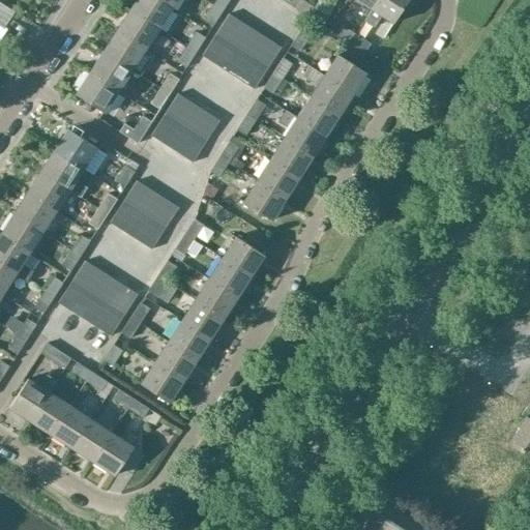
[(171,6),(159,0),(134,0),(128,9),(157,28),(171,6)]
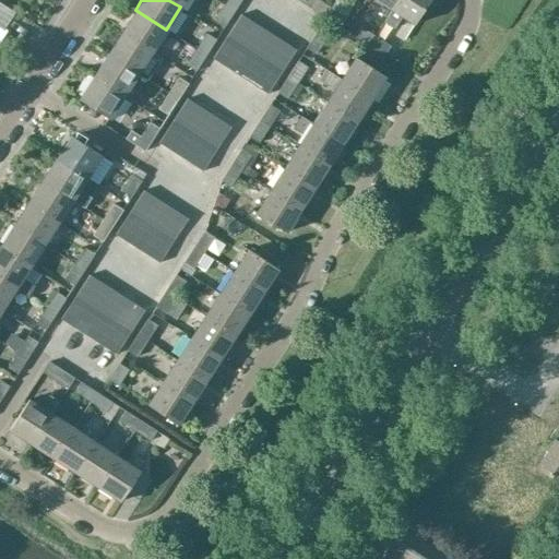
[(227,0),(225,4),(235,11),(241,0),(227,0)]
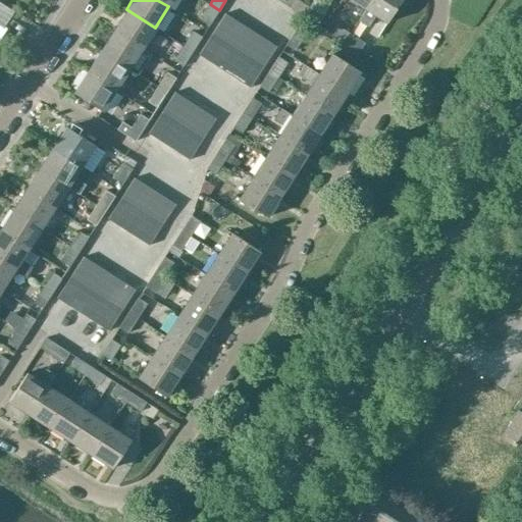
[(298,0),(296,0),(291,8),(302,15),(308,6),(298,0)]
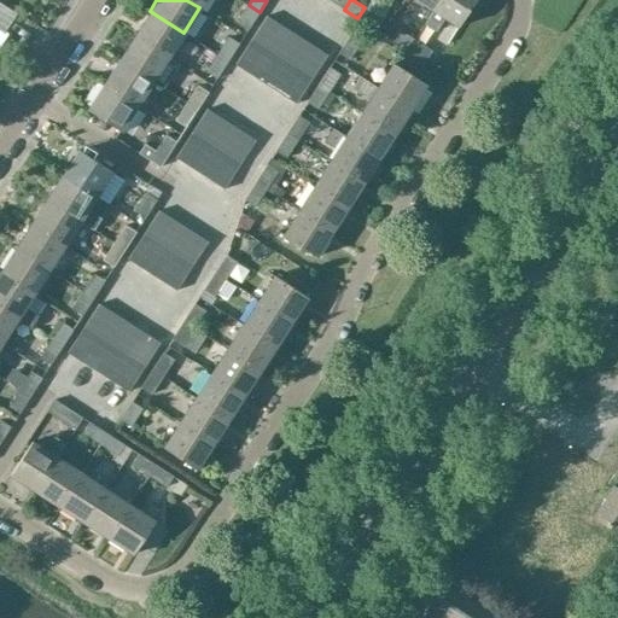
[(413,0),(432,12),(439,0),(413,0)]
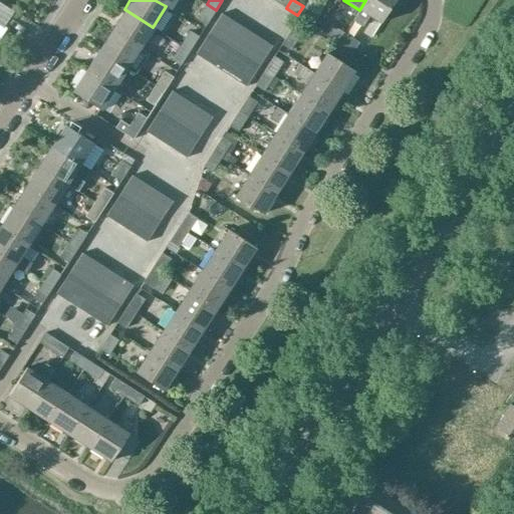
[(365,0),(359,10),(353,20),(362,26),(368,17),(379,24),(395,0),(365,0)]
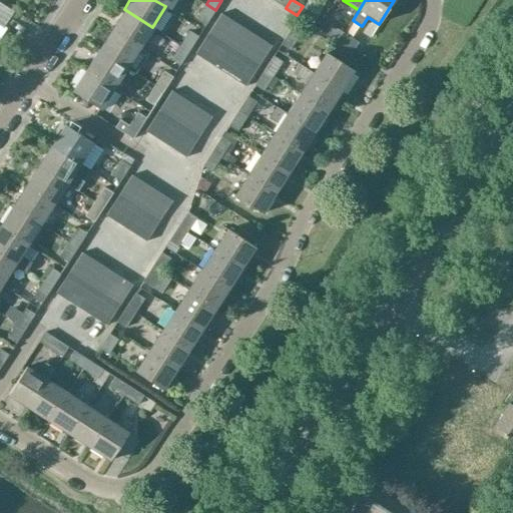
[(215,10),(206,4),(196,19),(205,25),(215,10)]
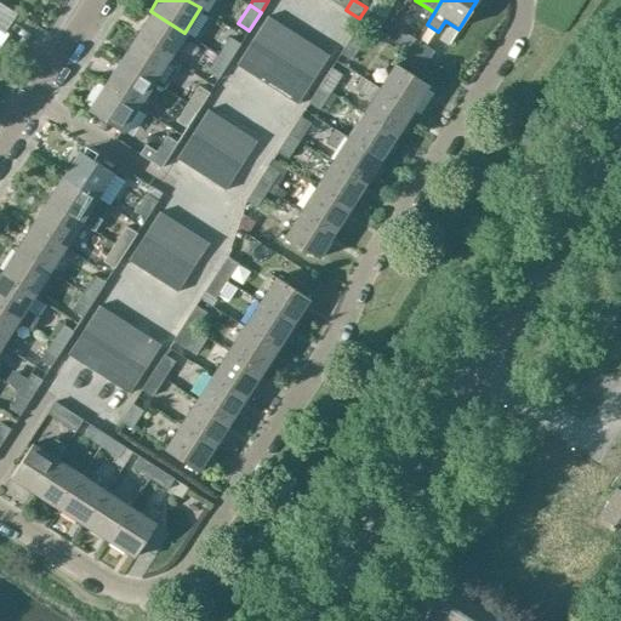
[(366,7),(359,18),(379,30),(386,20),(366,7)]
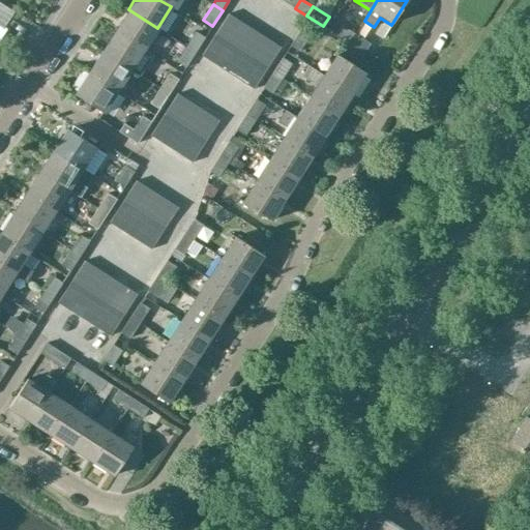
[(157,28),(128,9),(115,30),(144,49),(157,28)]
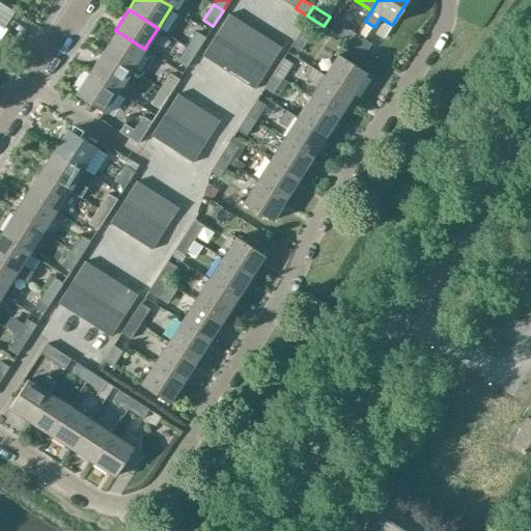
[(239,19),(228,12),(215,33),(225,40),(239,19)]
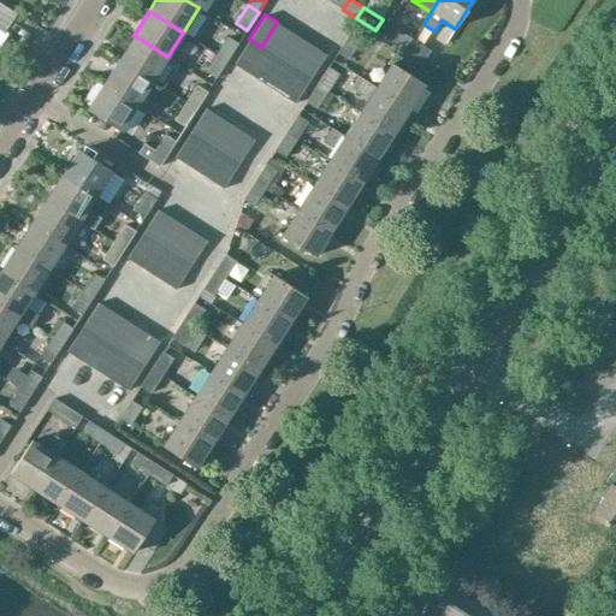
[(289,30),(277,22),(261,47),(273,54),(289,30)]
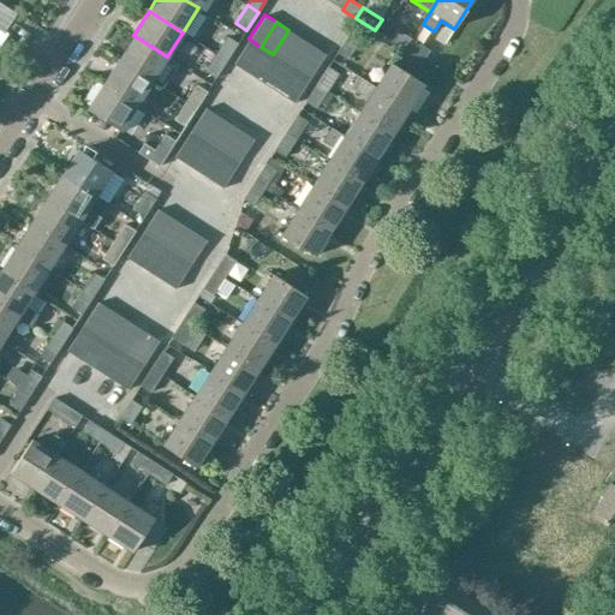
[(387,39),(406,51),(412,40),(394,28),(387,39)]
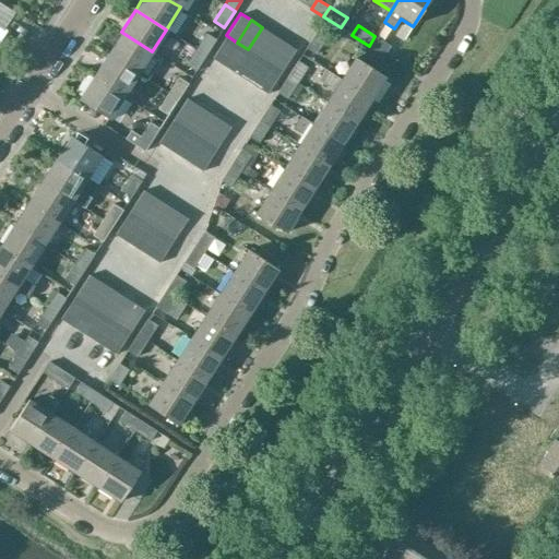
[(273,34),(262,27),(248,49),(259,57),(273,34)]
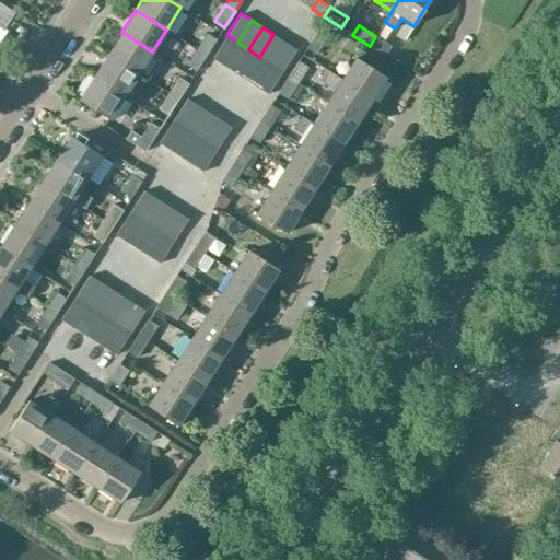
[(121,32),(107,55),(138,73),(148,80),(162,58),(152,51),(121,32)]
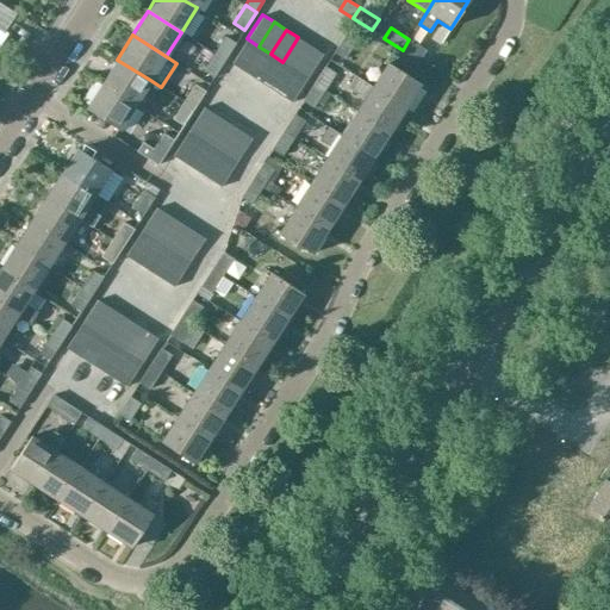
[(334,53),(344,60),(356,42),(346,35),(334,53)]
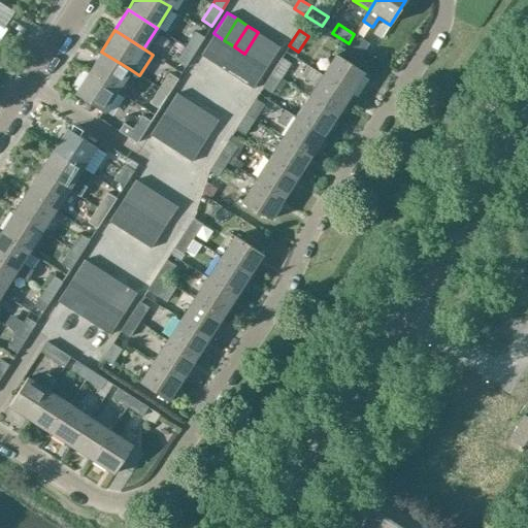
[(186,46),(195,53),(204,38),(195,32),(186,46)]
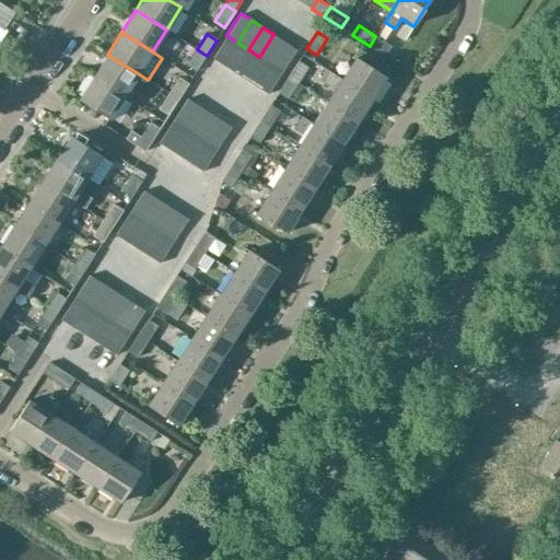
[(284,42),(273,34),(259,57),(270,63),(284,42)]
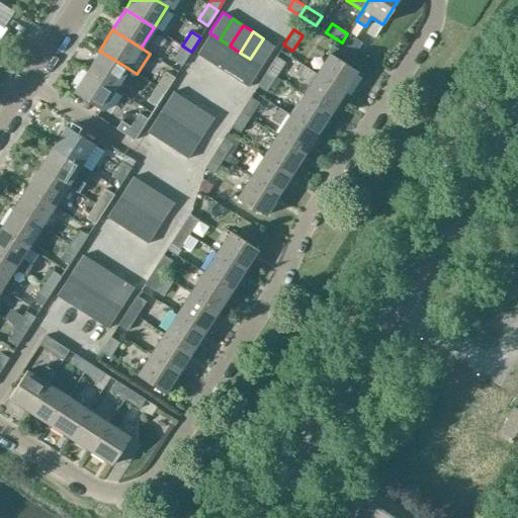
[(220,39),(209,32),(196,54),(206,60),(220,39)]
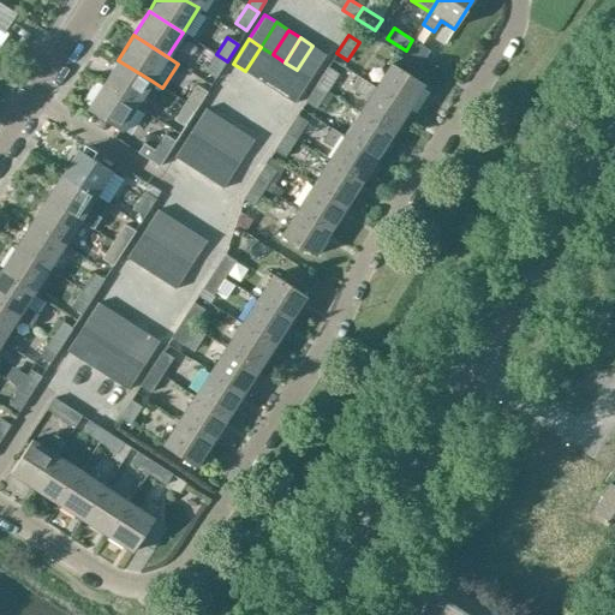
[(412,40),(406,51),(422,61),(429,51),(412,40)]
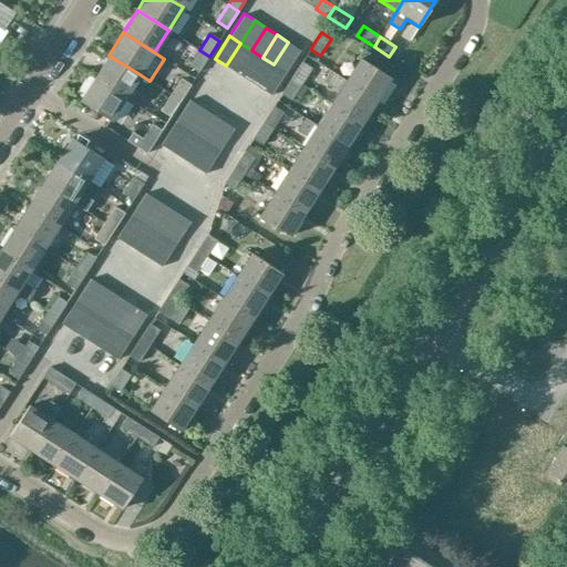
[(299,49),(288,42),(274,64),(285,71),(299,49)]
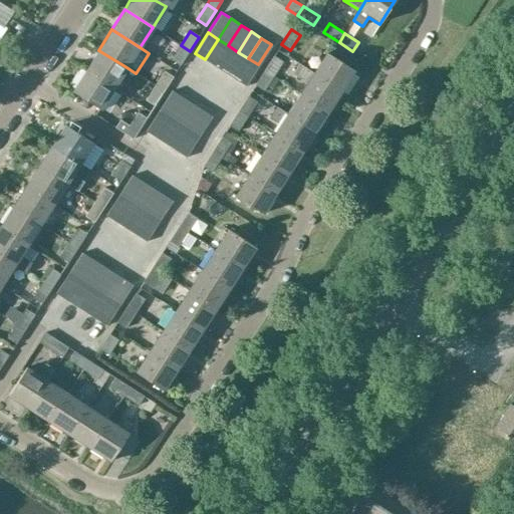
[(228,45),(218,39),(205,59),(215,65),(228,45)]
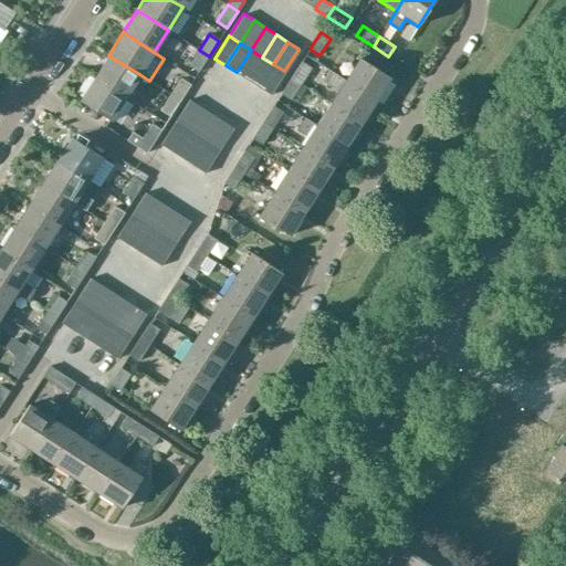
[(209,56),(199,50),(188,66),(199,73),(209,56)]
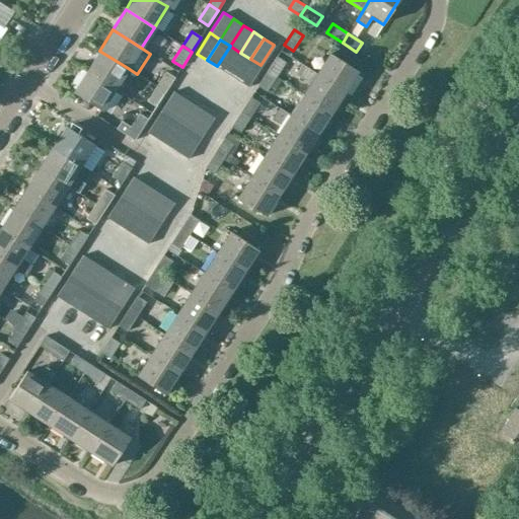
[(240,53),(230,46),(217,66),(227,73),(240,53)]
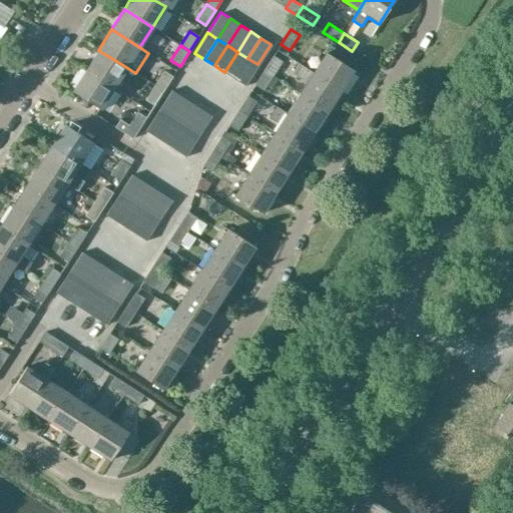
[(113,87),(112,89),(120,93),(126,83),(118,78),(126,67),(98,50),(85,70),(113,87)]
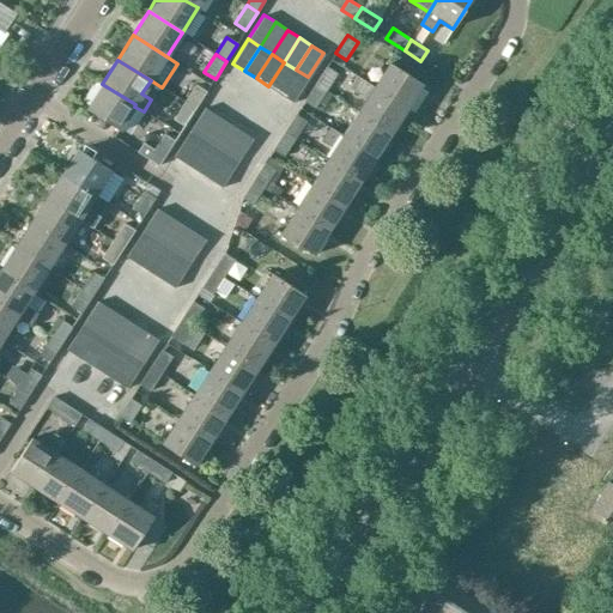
[(296,70),(284,62),(268,86),(280,93),(296,70)]
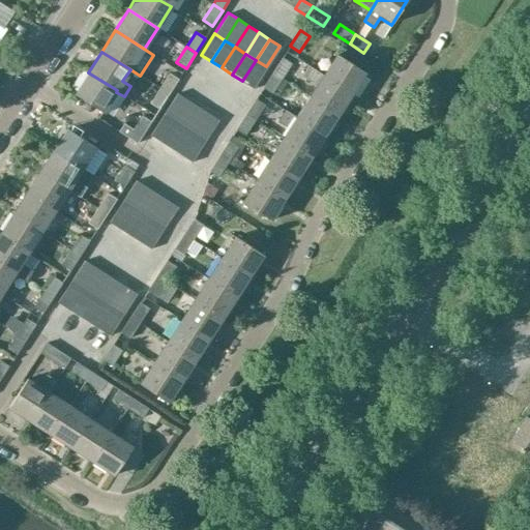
[(324,76),(352,94),(365,72),(337,55),(324,76)]
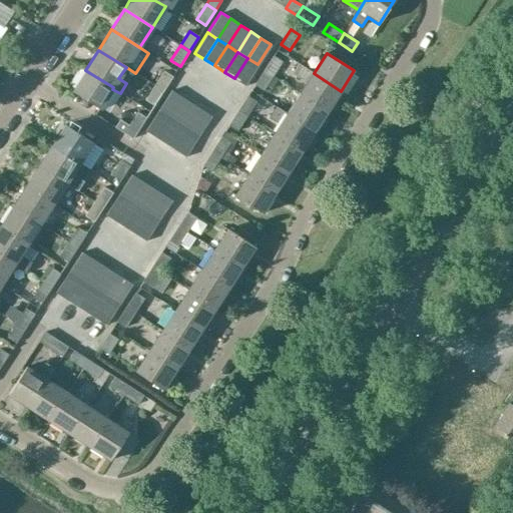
[(264,71),(273,76),(282,61),(274,56),(264,71)]
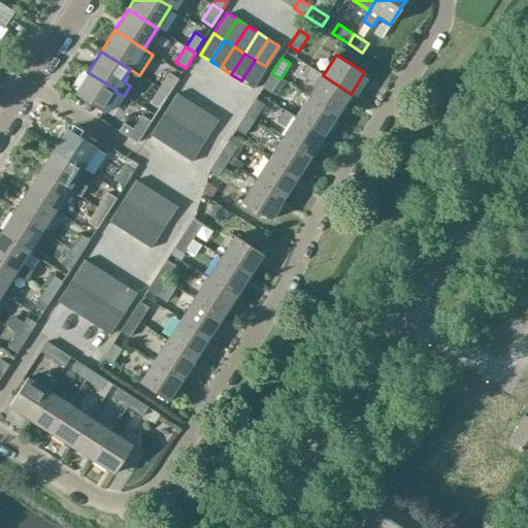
[(265,66),(255,60),(241,80),(252,88),(265,66)]
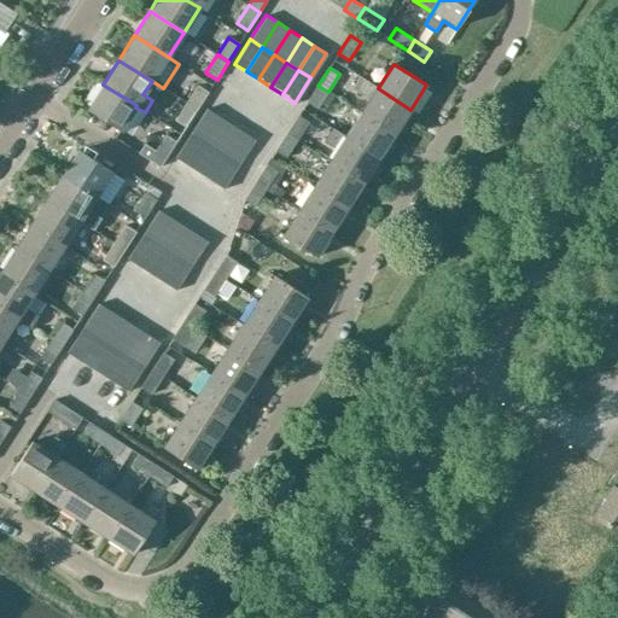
[(371,99),(361,114),(394,134),(410,110),(378,88),(359,76),(351,87),(371,99)]
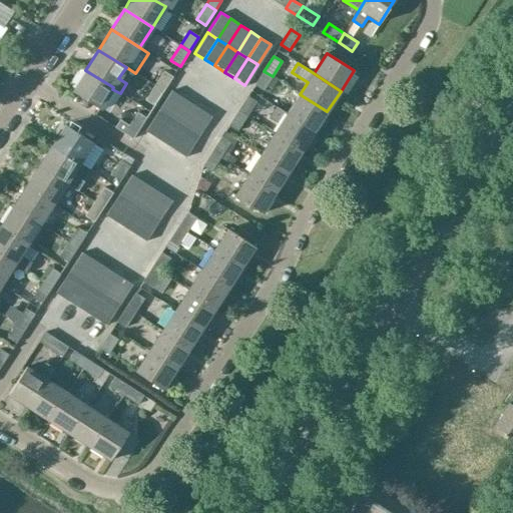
[(113,87),(85,70),(72,91),(99,108),(112,89),(113,87)]
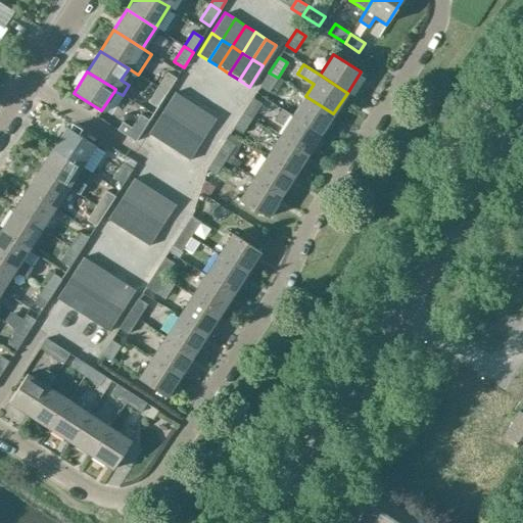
[(157,87),(167,93),(176,79),(167,73),(157,87)]
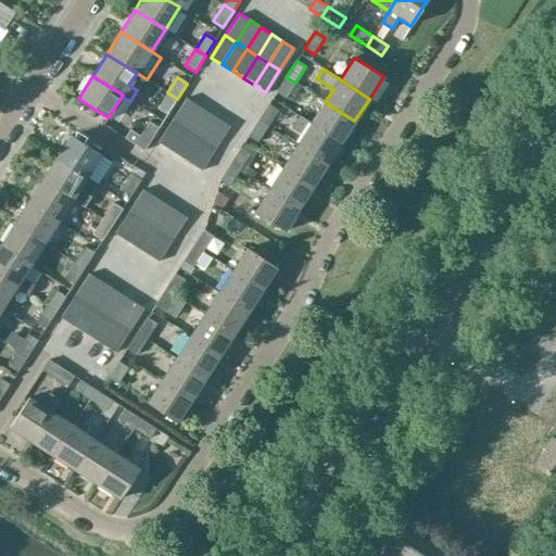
[(295,83),(286,77),(276,92),(286,98),(295,83)]
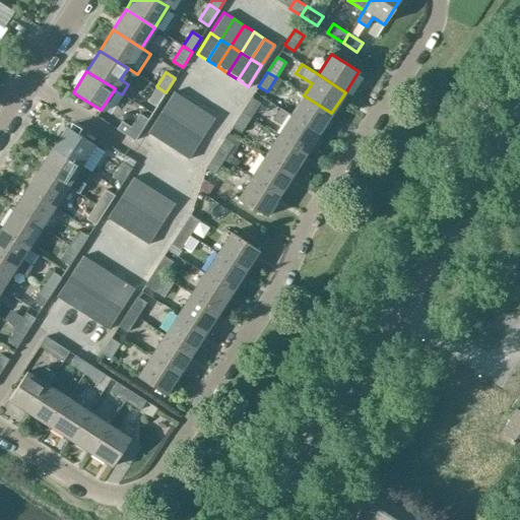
[(166,92),(156,86),(147,102),(156,108),(166,92)]
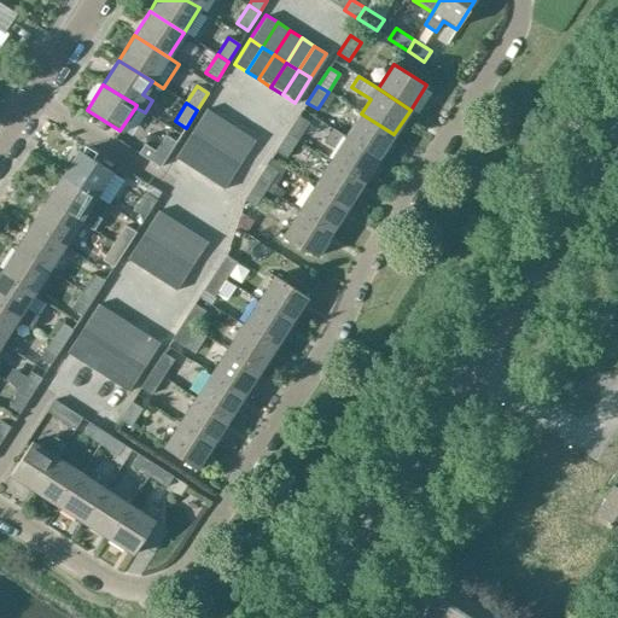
[(217,115),(205,108),(190,132),(202,140),(217,115)]
